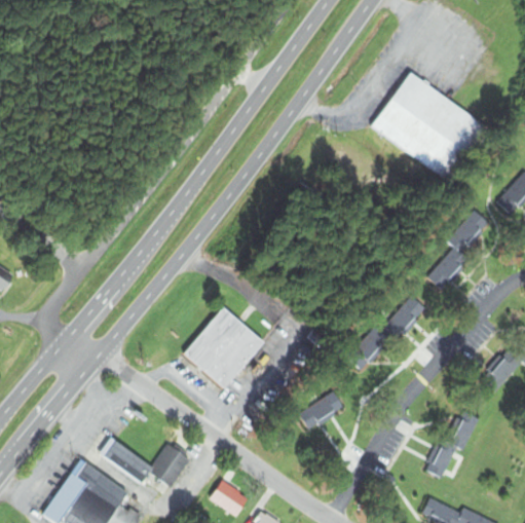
[(372,127),(452,182),(490,126),(409,72),(372,127)]
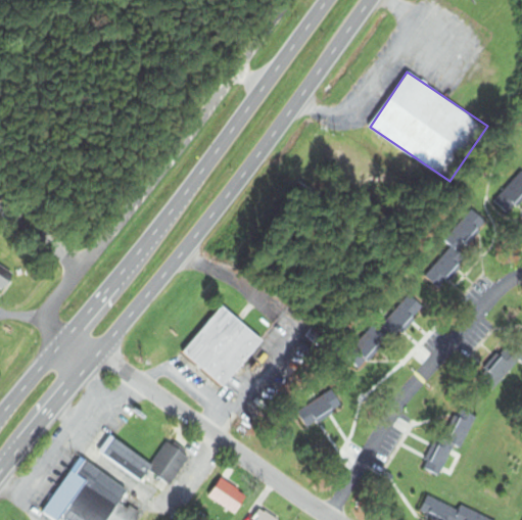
[(521,171),(520,169),(492,200),(508,214),(521,197),(521,171)]
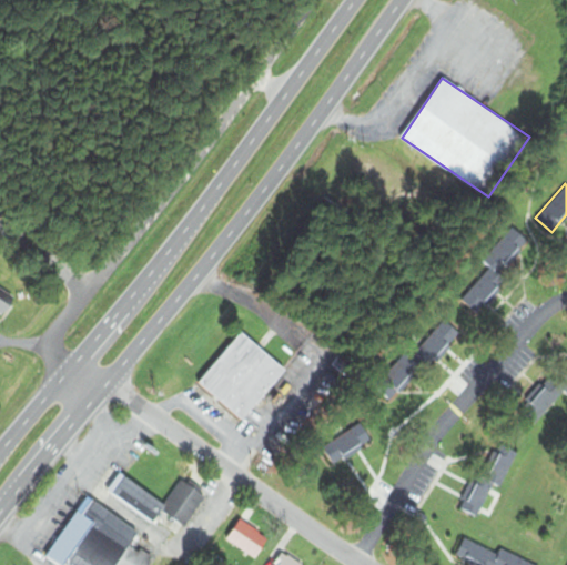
[(461,299),(474,311),(532,242),(510,225),(482,260),(488,266),(461,299)]
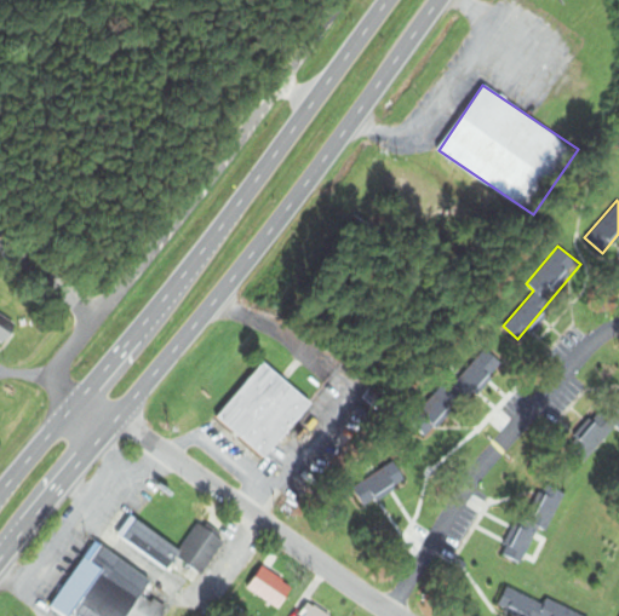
[(0,339),(5,343),(17,321),(0,311),(0,339)]
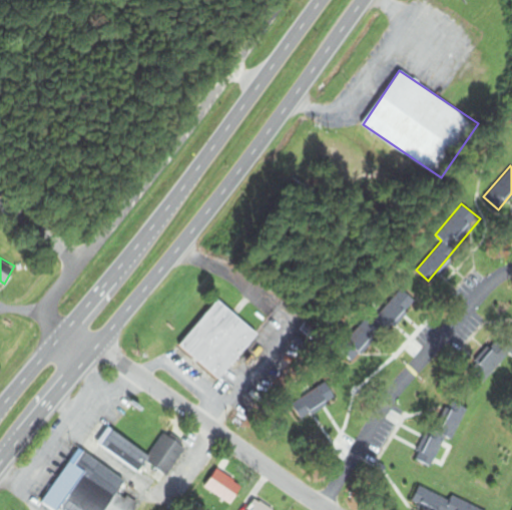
[(179,345),(219,379),(258,333),(217,299),(179,345)]
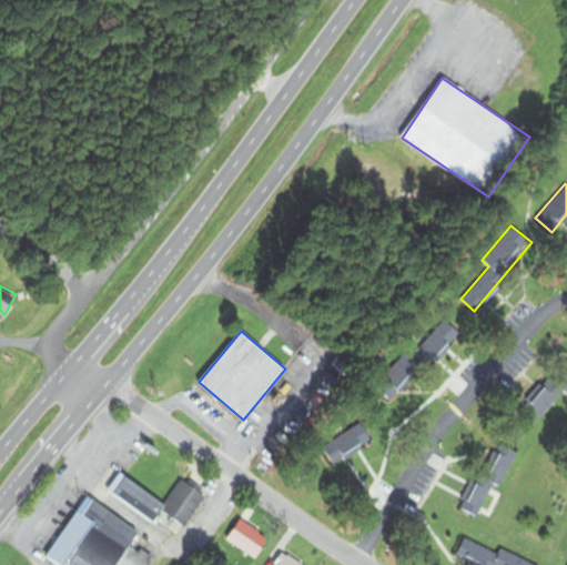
[(566,390),(566,359),(518,412),(534,426),(566,390)]
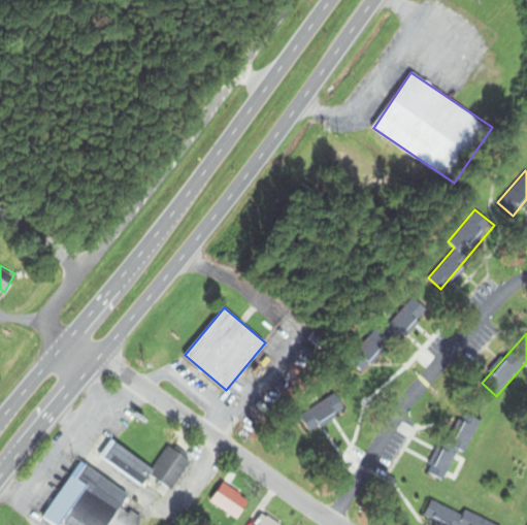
[(298,415),(309,431),(347,407),(336,390),(298,415)]
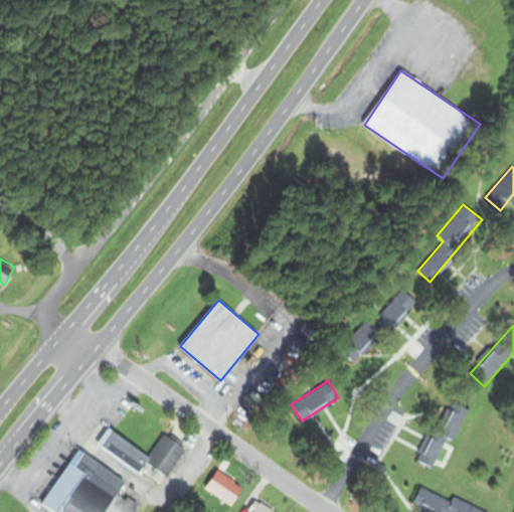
[(416,460),(434,469),(467,407),(450,398),(416,460)]
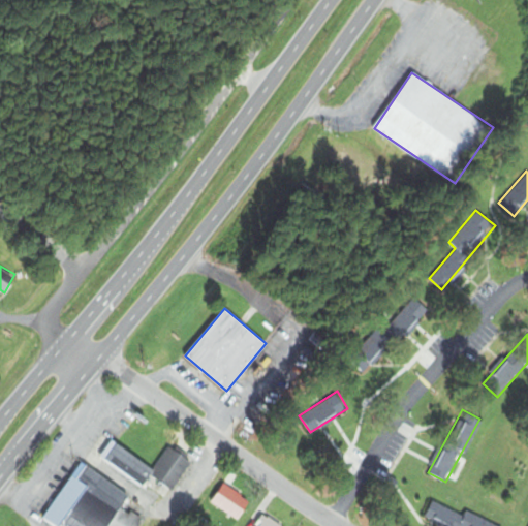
[(151,467),(112,439),(99,458),(143,487),(150,476),(169,490),(190,460),(166,444),(151,467)]
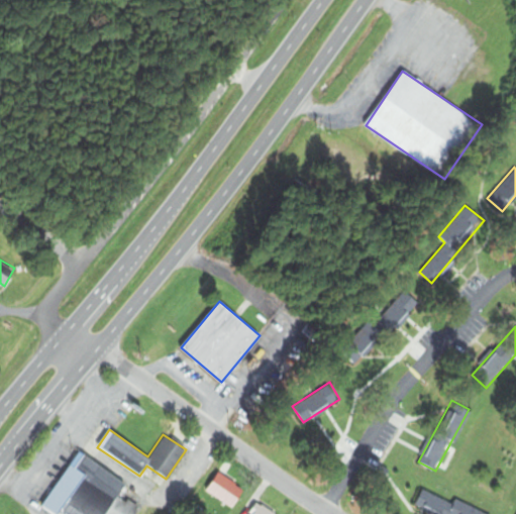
[(125,484),(78,451),(41,506),(53,513),(134,513),(139,507),(118,494),(125,484)]
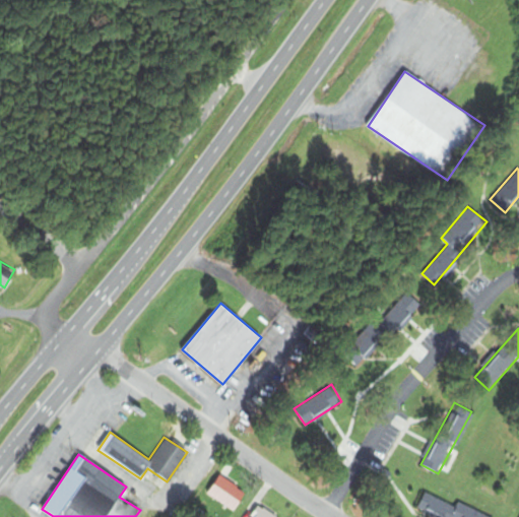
[(235,509),(246,490),(217,474),(207,494),(235,509)]
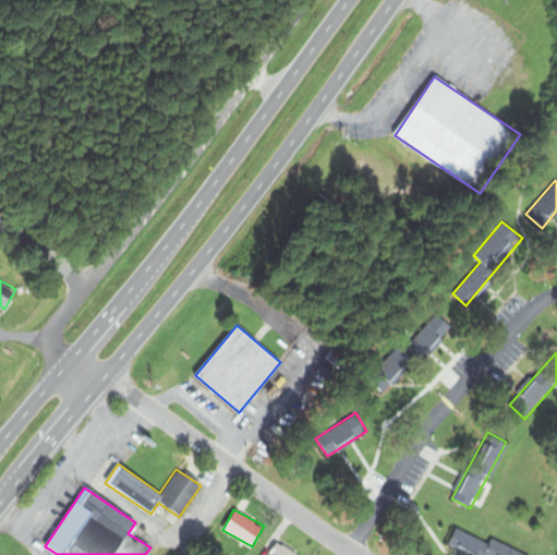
[(469,554),(524,554),(456,525),(447,545),(469,554)]
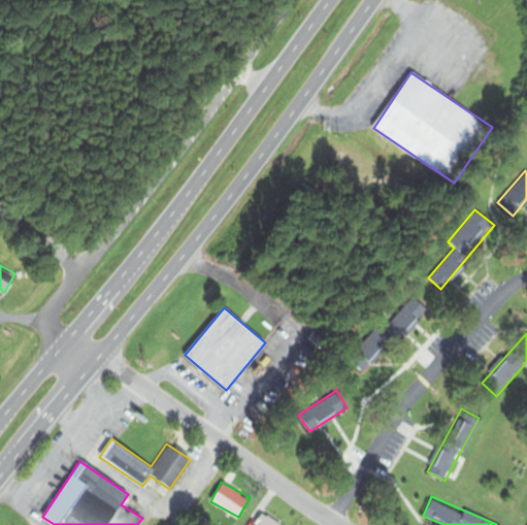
[(281,524),(263,512),(252,524),(281,524)]
